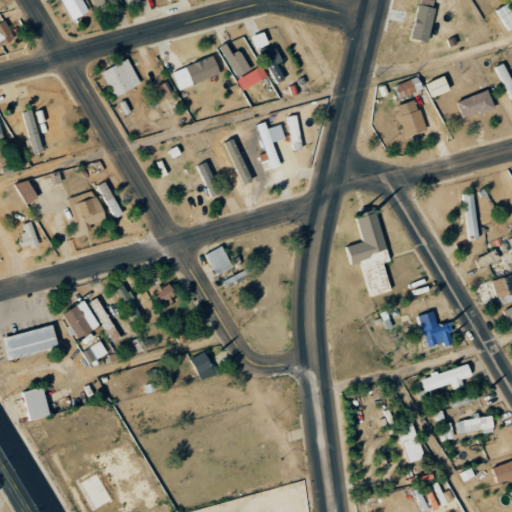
[(496,8),(505,30),(511,27),(511,10),(509,3),(496,8)]
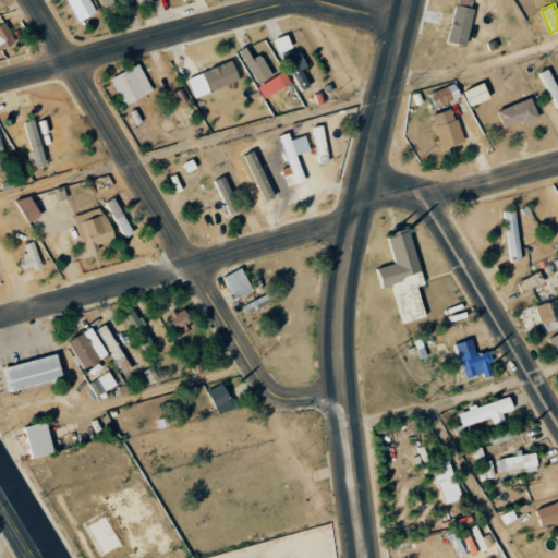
[(450,43),(469,45),(473,7),(455,4),(450,43)]
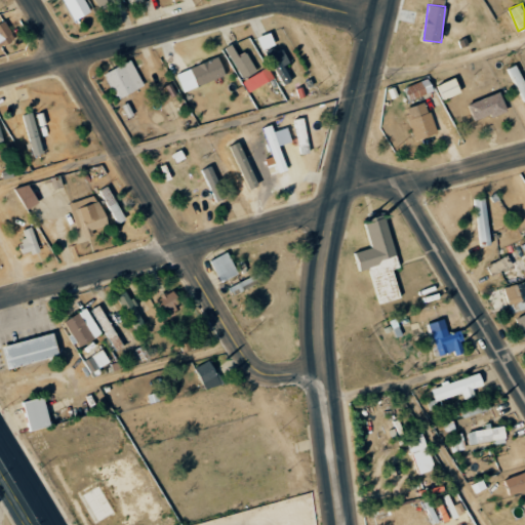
[(0,47),(14,39),(3,21),(0,23),(0,47)]
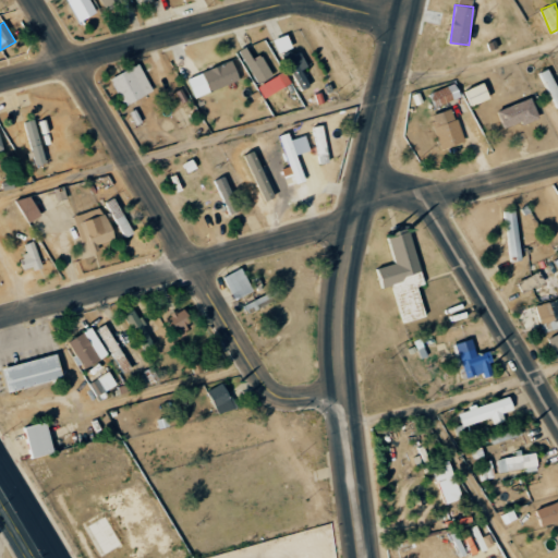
[(274,39),(279,53),(292,49),(287,35),(274,39)]
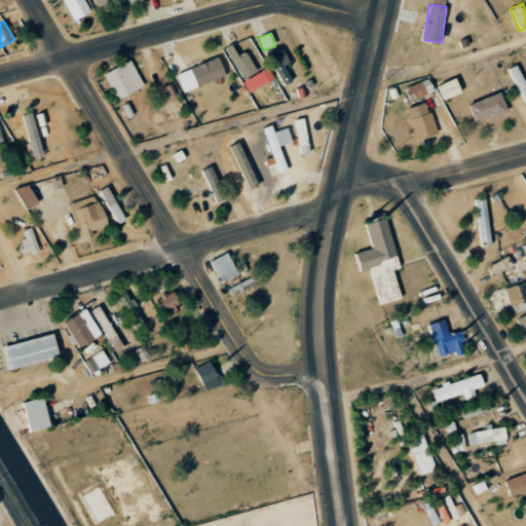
[(248,52),(238,57),(232,44),(227,46),(241,79),(257,73),(248,52)]
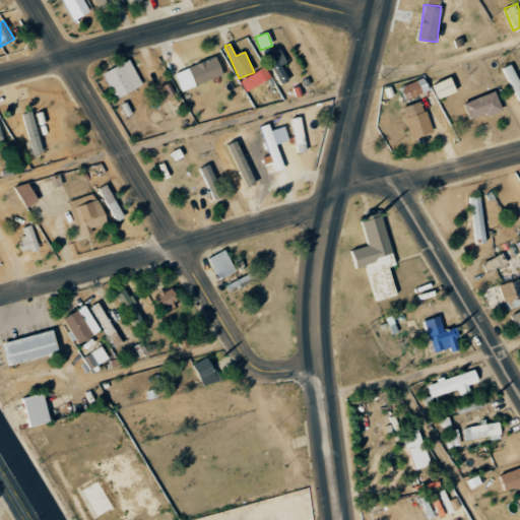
[(278,84),(287,80),(280,65),(286,62),(280,49),(272,52),(270,49),(263,52),(278,84)]
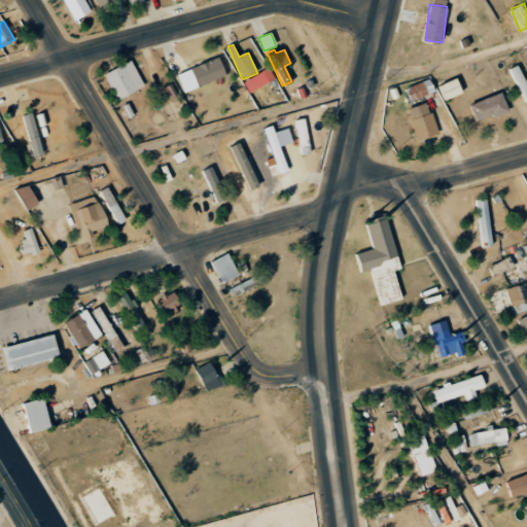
[(182,91),(225,77),(220,59),(177,71),(182,91)]
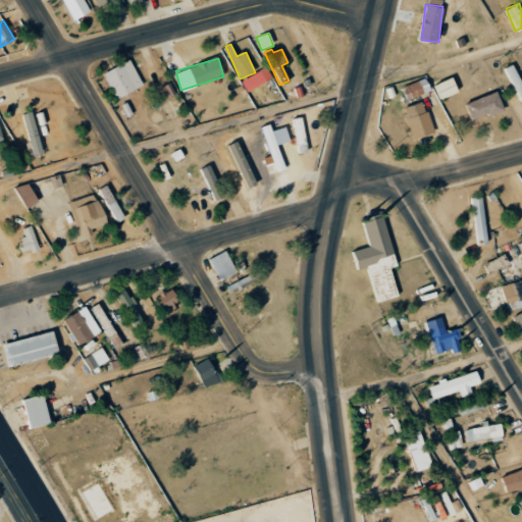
[(143,87),(132,60),(104,71),(115,98),(143,87)]
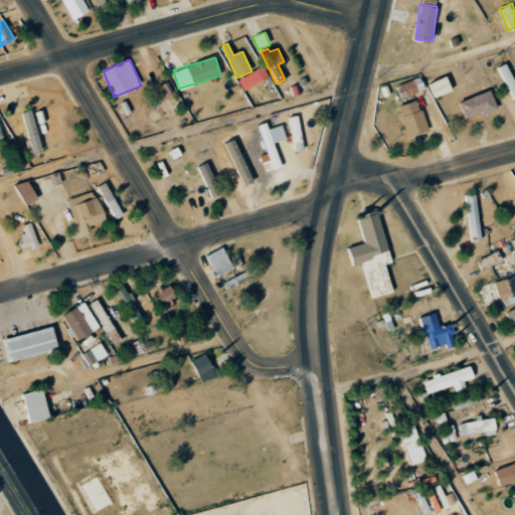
[(514,100),(514,81),(506,63),(497,67),(514,101),(514,100)]
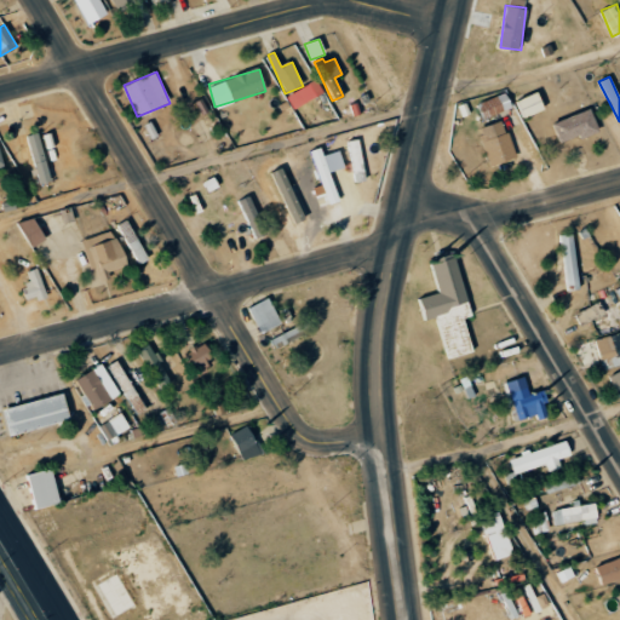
[(294,109),(323,92),(315,79),(287,96),(294,109)]
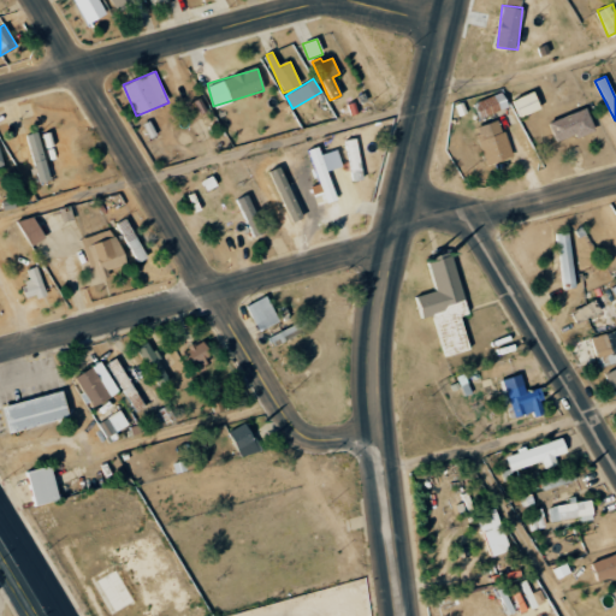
[(540,110),(535,92),(514,98),(520,116),(540,110)]
